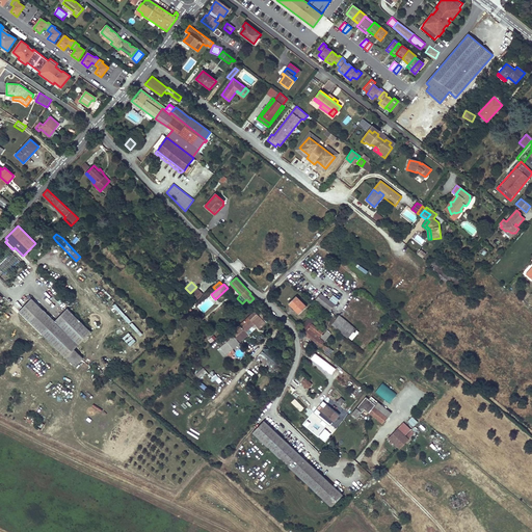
[(191,293),(198,299),(204,293),(196,287),(191,293)]
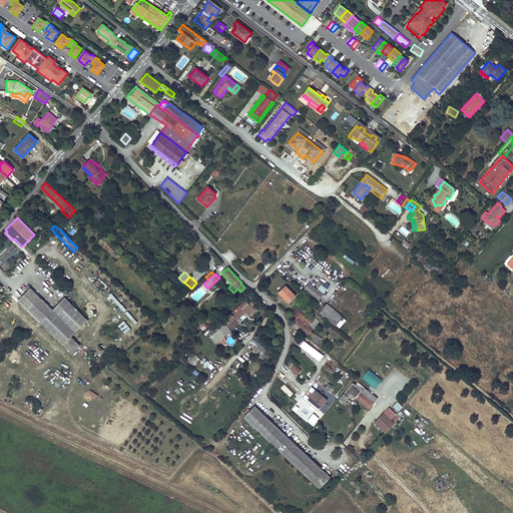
[(323,294),(309,283),(305,289),(319,300),(323,294)]
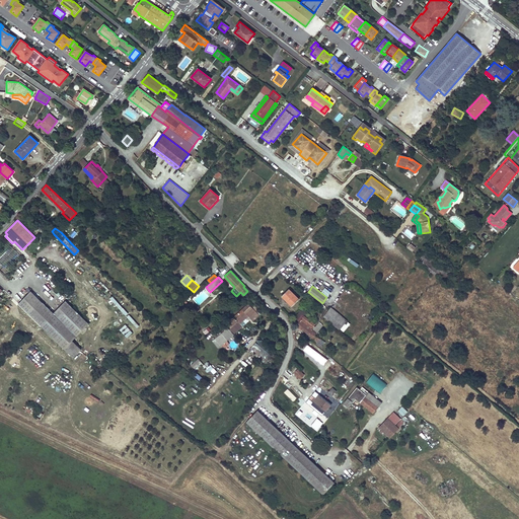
[(292,306),(299,299),(289,289),(282,295),(288,301),(292,306)]
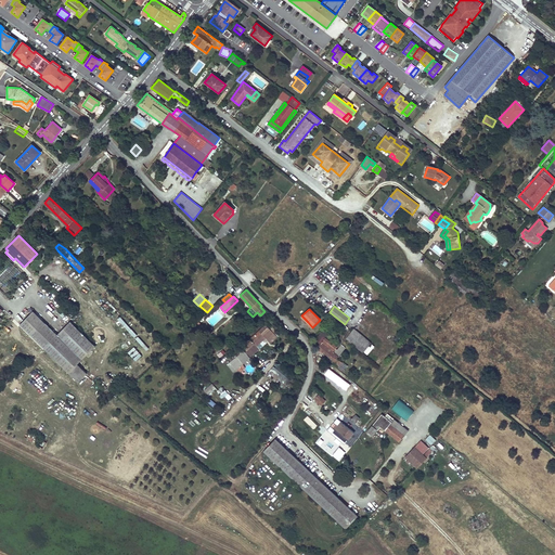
[(56,335),(33,311),(20,325),(41,347),(78,383),(87,374),(77,364),(94,346),(71,322),(56,335)]
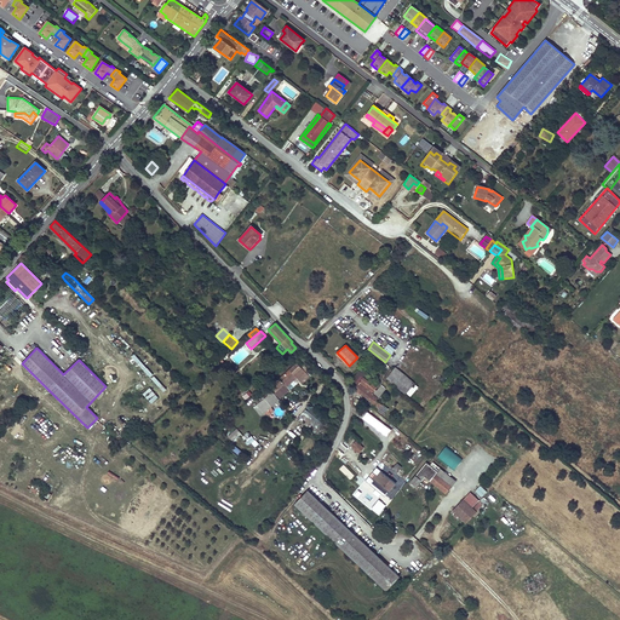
[(22,363),(12,354),(9,357),(11,359),(18,367),(22,363)]
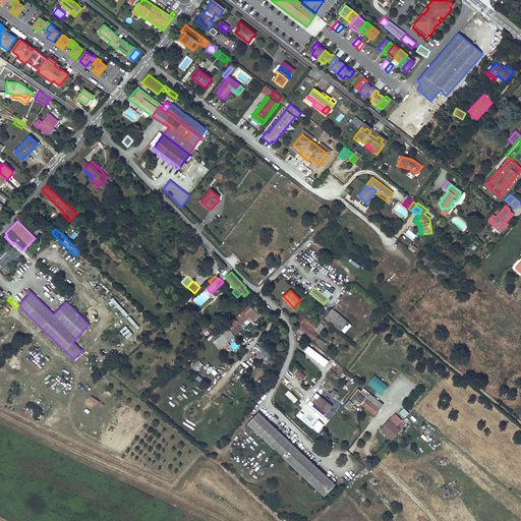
[(113,297),(110,299),(125,316),(128,314),(113,297)]
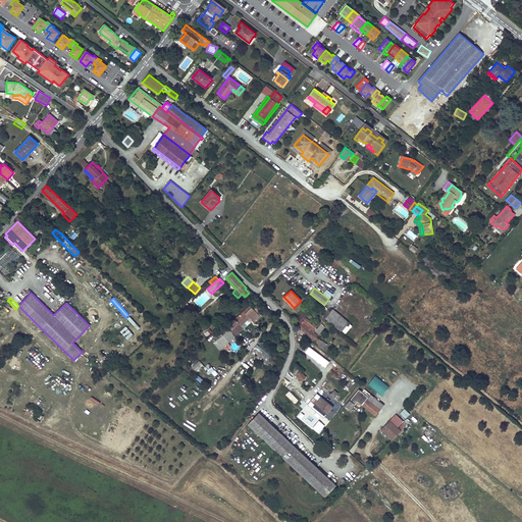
[(257,313),(250,306),(231,323),(240,331),(244,328),(242,326),(239,323),(248,315),(251,318),(251,319),(257,313)]
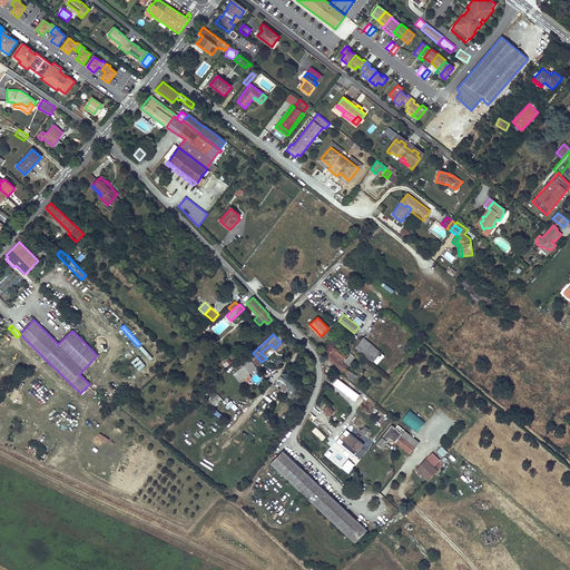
[(321,353),(326,356),(336,344),(337,342),(333,337),(321,353)]
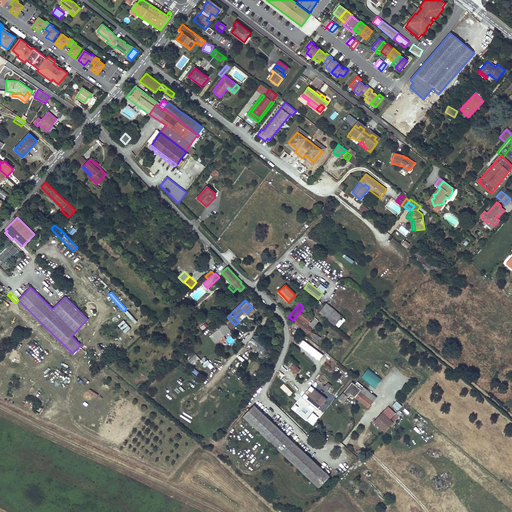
[(337,322),(342,316),(326,303),(322,309),(325,312),(337,322)]
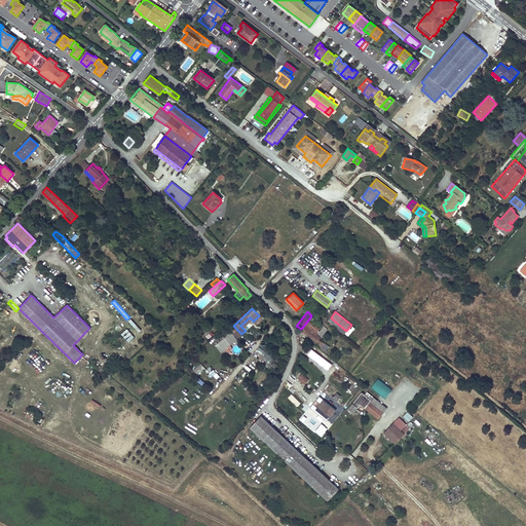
[(243,329),(253,321),(250,317),(240,326),(243,329)]
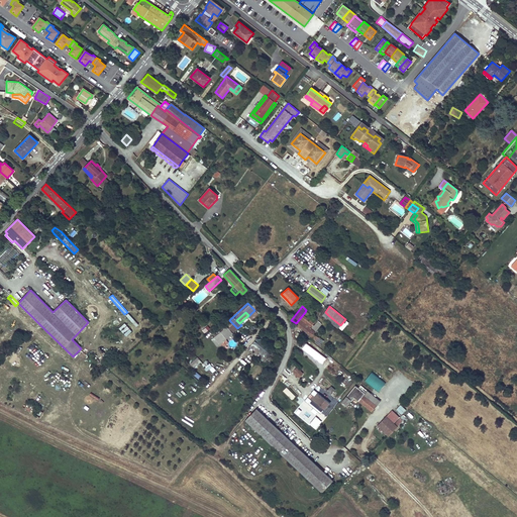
[(315,320),(305,312),(296,323),(295,324),(299,327),(300,326),(310,334),(313,330),(319,335),(322,331),(318,328),(322,324),(319,321),(314,326),(312,325),(314,323),(313,323),(315,320)]
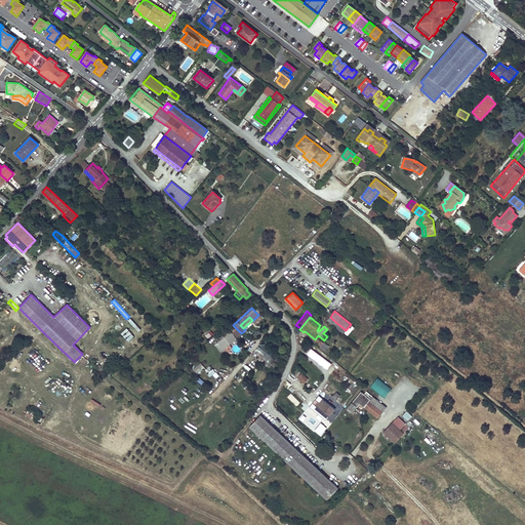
[(130,318),(128,320),(138,332),(140,329),(130,318)]
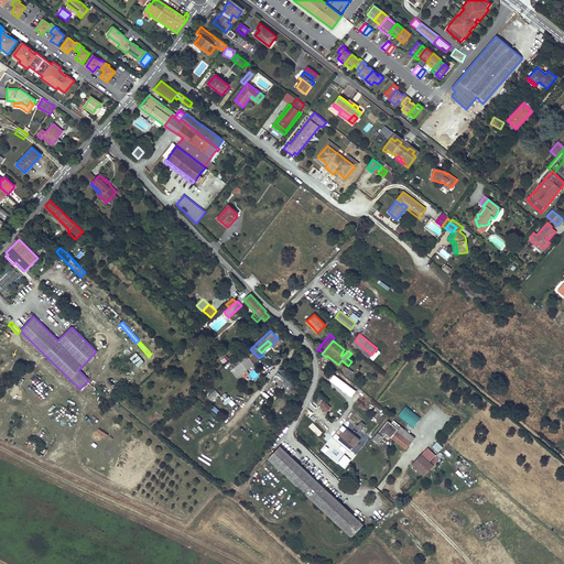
[(371,355),(358,344),(356,347),(369,358),(371,355)]
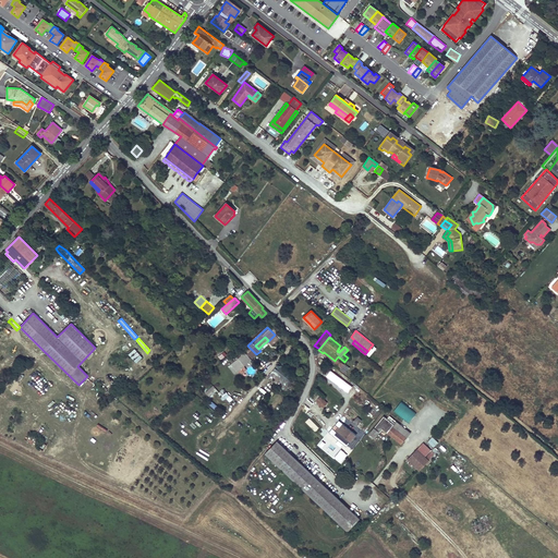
[(128,354),(135,363),(143,358),(135,349),(128,354)]
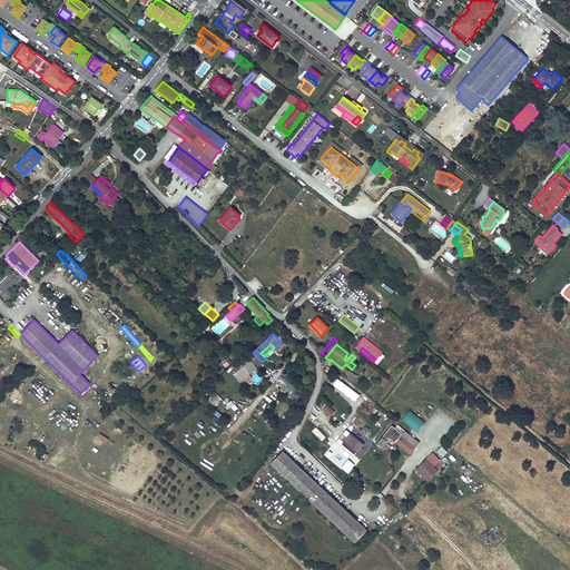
[(245,369),(242,372),(246,377),(254,371),(253,369),(254,369),(251,365),(246,370),(245,369)]
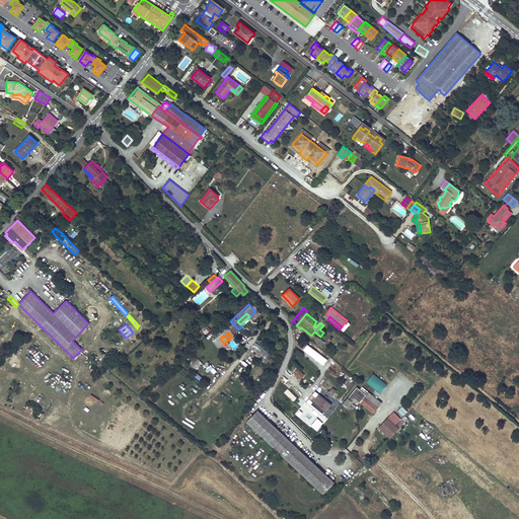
[(319,340),(314,335),(311,339),(316,344),(319,340)]
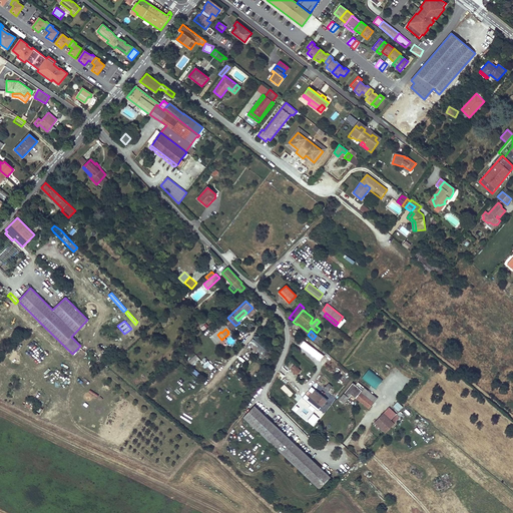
[(322,340),(316,336),(313,340),(318,344),(322,340)]
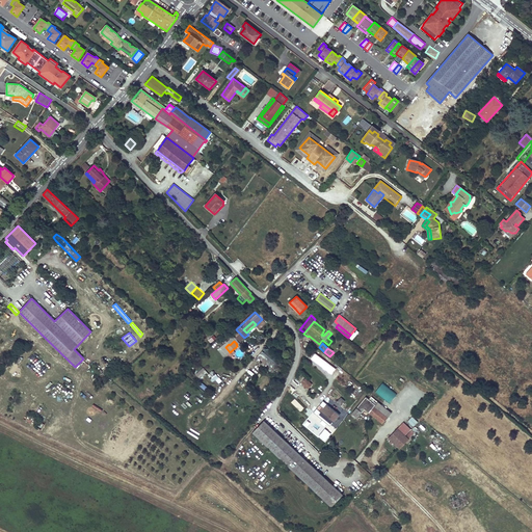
[(334,368),(316,354),(312,358),(329,372),(334,368)]
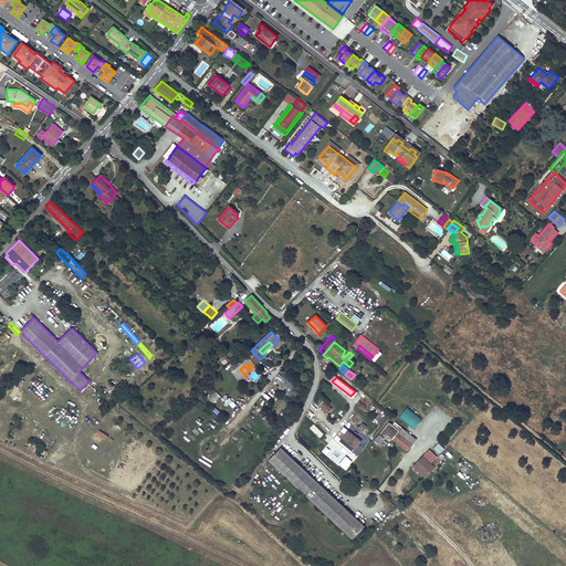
[(348,402),(352,398),(339,388),(336,392),(348,402)]
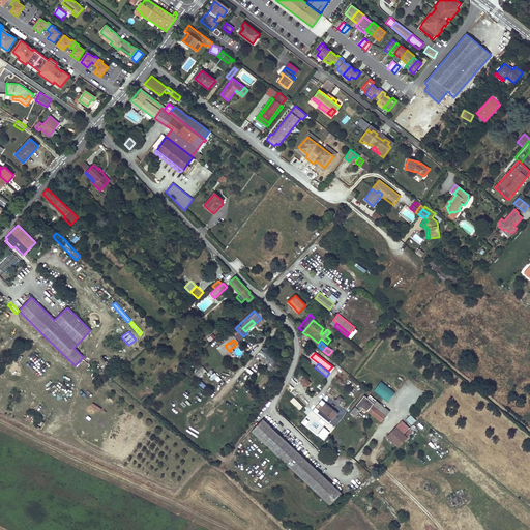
[(214,371),(207,374),(211,381),(217,377),(214,371)]
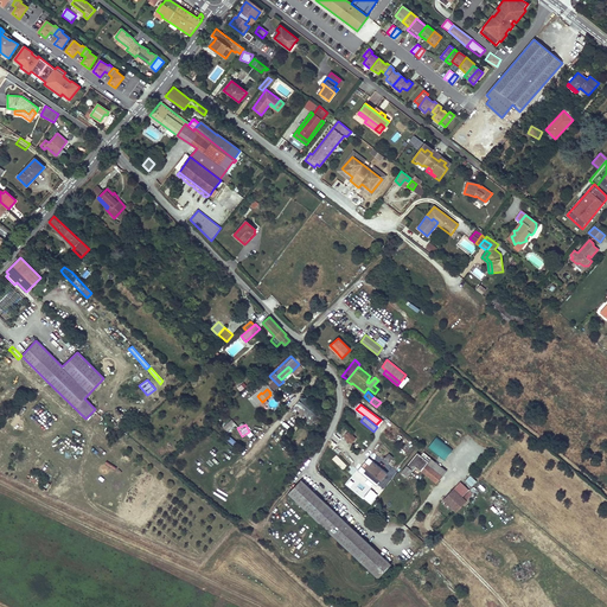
[(356,439),(349,432),(344,435),(351,442),(356,439)]
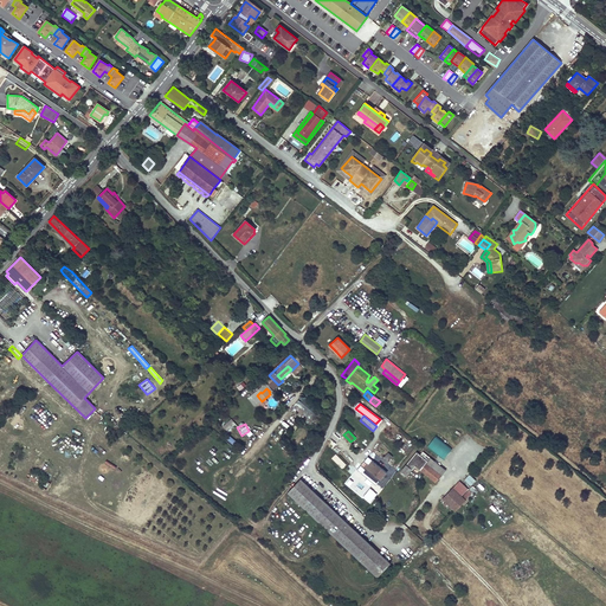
[(427,446),(443,459),(452,449),(436,436),(427,446)]
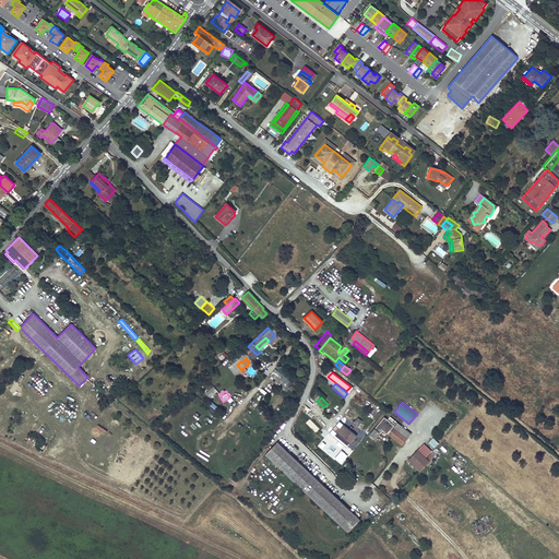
[(391,437),(400,425),(389,416),(387,419),(383,417),(368,436),(370,437),(372,436),(375,438),(382,429),(391,437)]
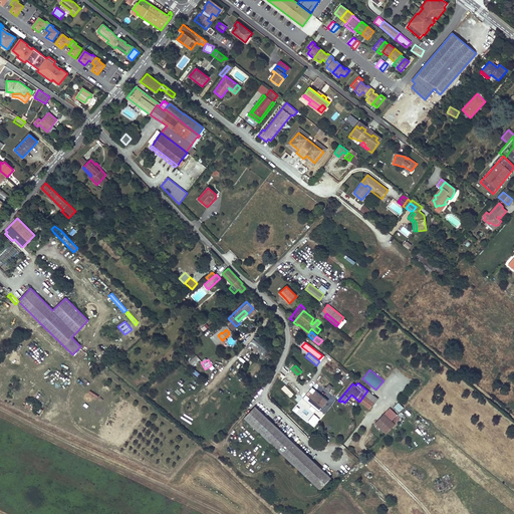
[(310,403),(319,411),(328,401),(316,391),(313,395),(311,394),(308,398),(312,401),(310,403)]
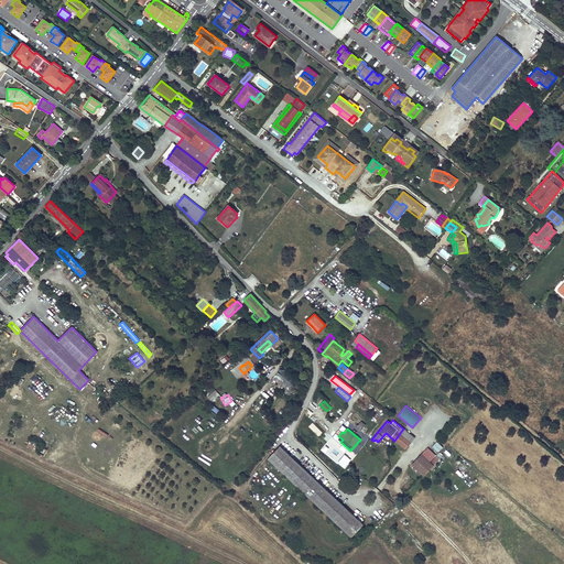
[(414,437),(403,429),(394,441),(405,448),(414,437)]
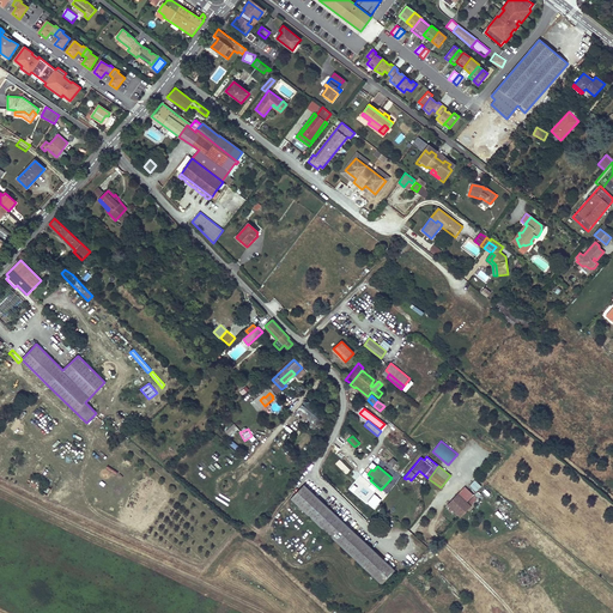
[(469,485),(477,491),(481,486),(474,479),(469,485)]
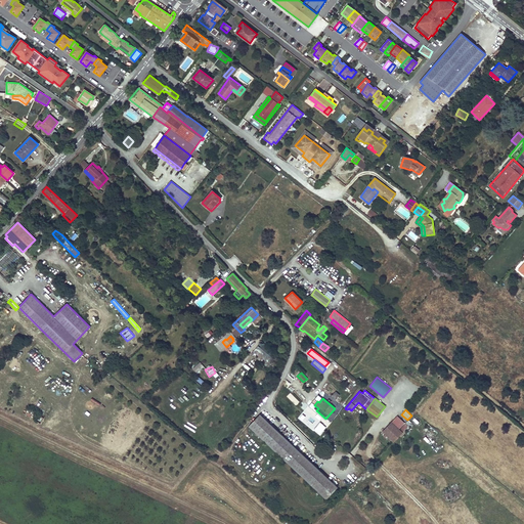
[(338,487),(260,415),(249,426),(256,433),(255,434),(257,436),(259,435),(282,457),(280,459),(282,461),(285,460),(317,490),(315,491),(318,493),(319,492),(326,499),(338,487)]
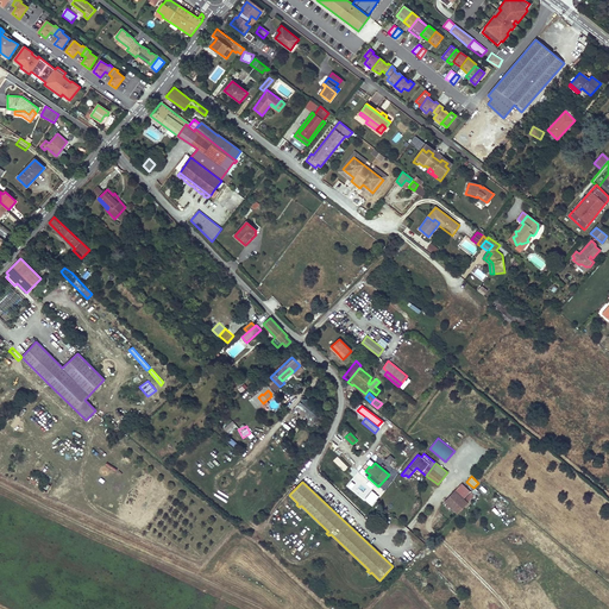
[(457,514),(468,503),(454,490),(444,501),(447,503),(445,506),(447,508),(450,507),(457,514)]
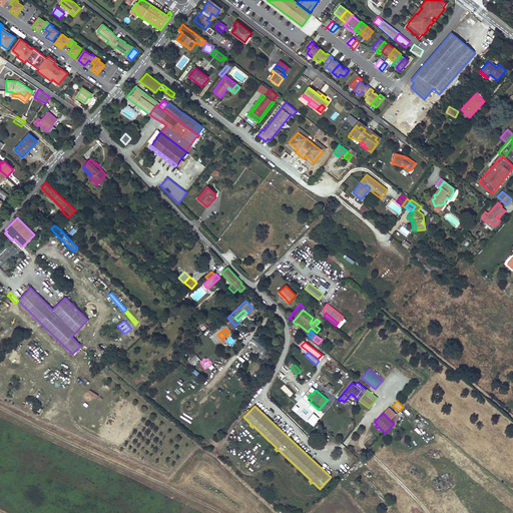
[(397,414),(392,420),(396,423),(400,417),(397,414)]
